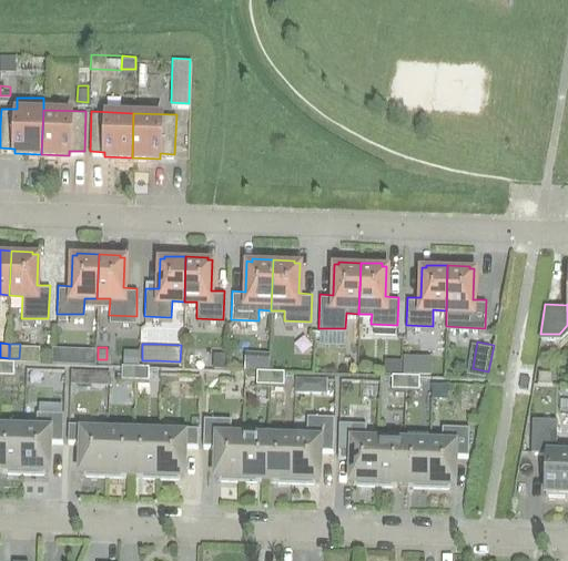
[(125,347),(124,360),(139,360),(139,348),(125,347)]
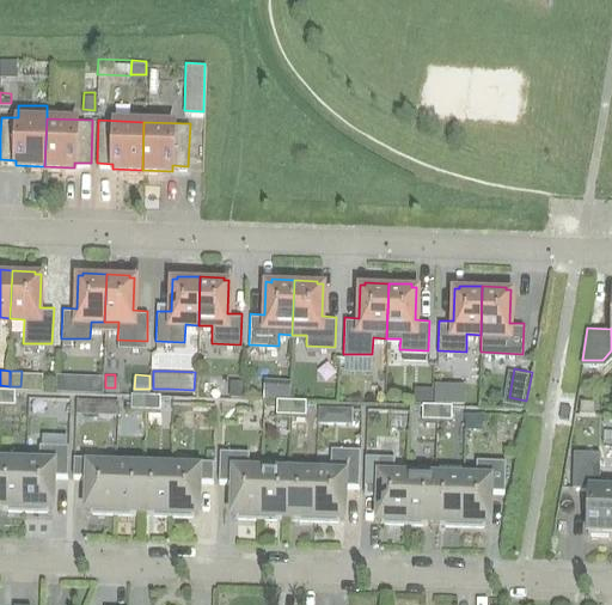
[(230,377),(230,393),(242,393),(242,377),(230,377)]
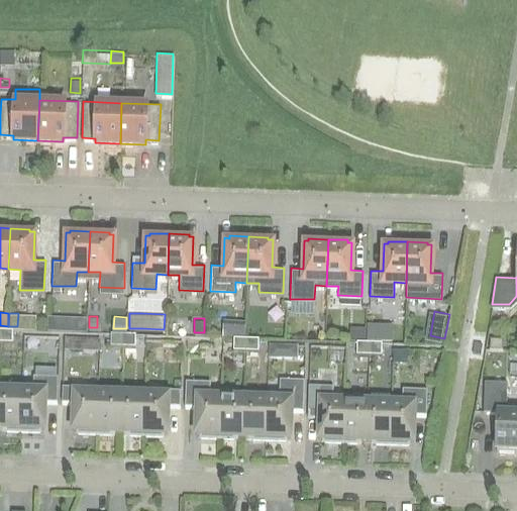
[(12,327),(0,326),(0,338),(11,339),(12,327)]
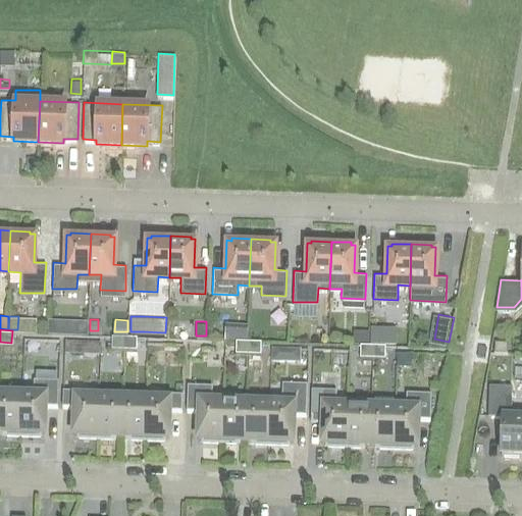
[(111,347),(123,347),(124,334),(111,334),(111,347)]
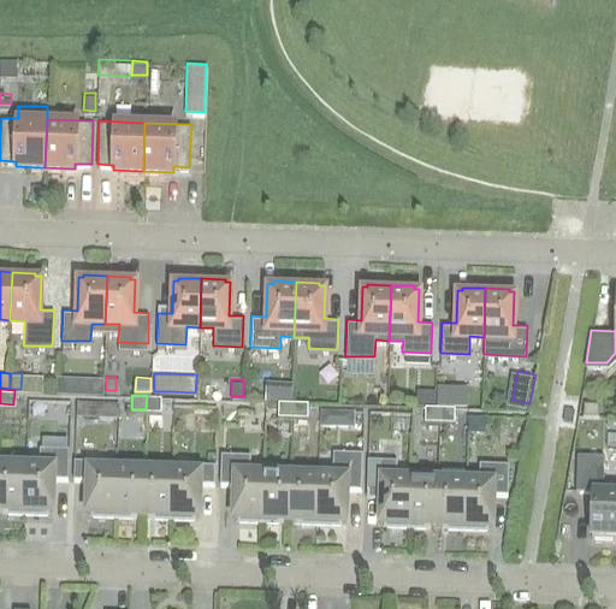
[(147,395),(146,409),(160,411),(160,396),(147,395)]
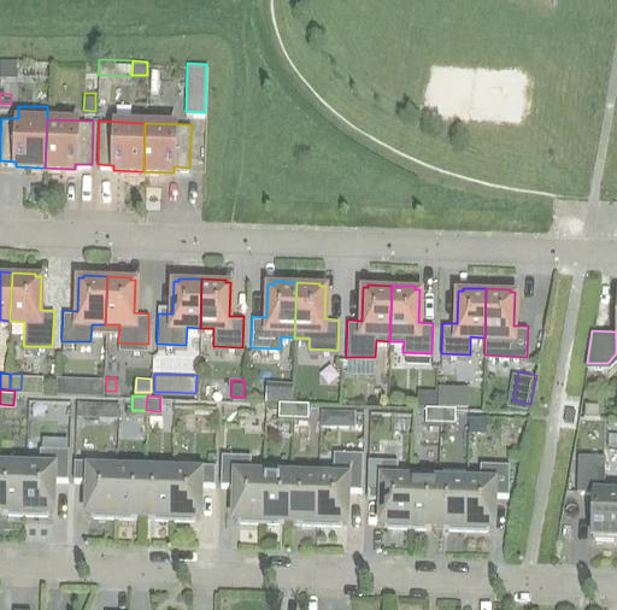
[(83,399),(83,414),(98,414),(99,399),(83,399)]
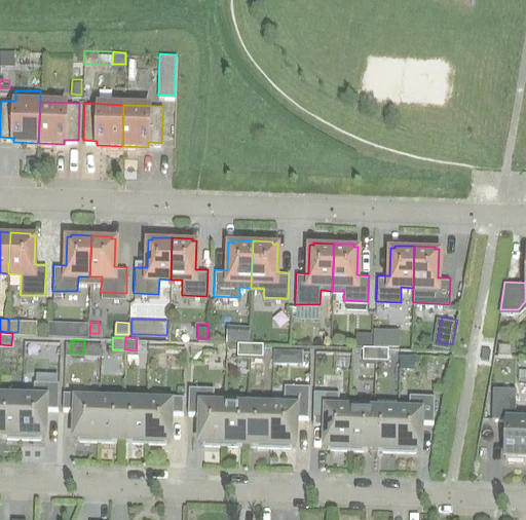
[(237,354),(250,354),(250,341),(237,341),(237,354)]
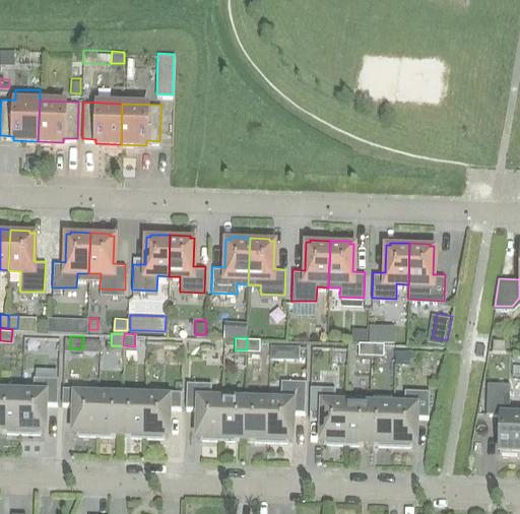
[(247,337),(247,349),(259,350),(260,338),(247,337)]
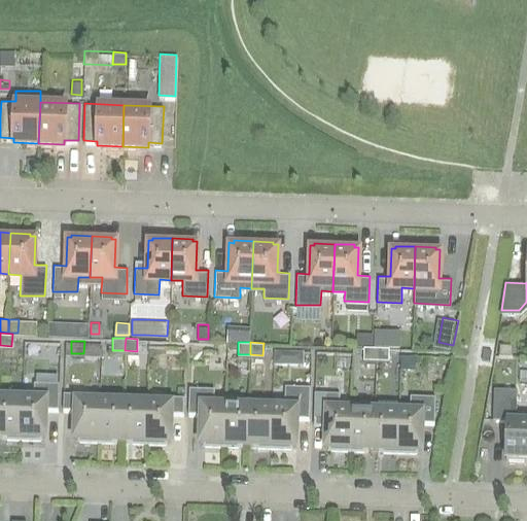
[(513,354),(513,342),(498,342),(498,353),(513,354)]
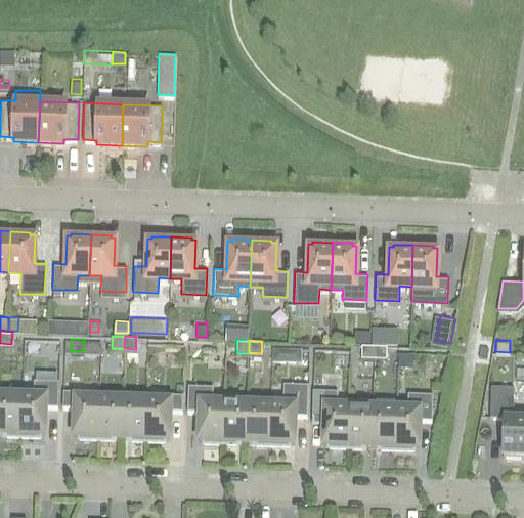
[(361,344),(361,356),(374,357),(374,344),(361,344)]
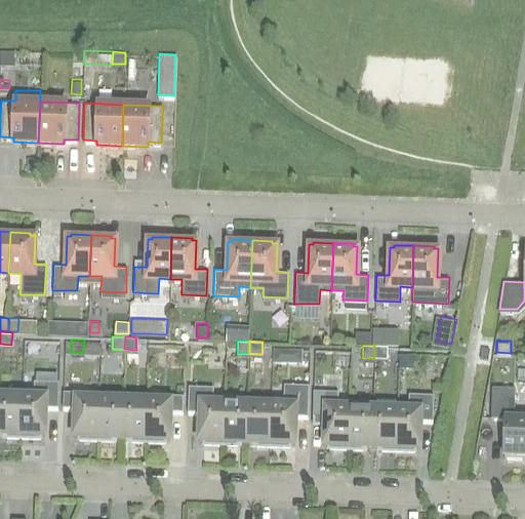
[(374,345),(374,358),(387,358),(388,346),(374,345)]
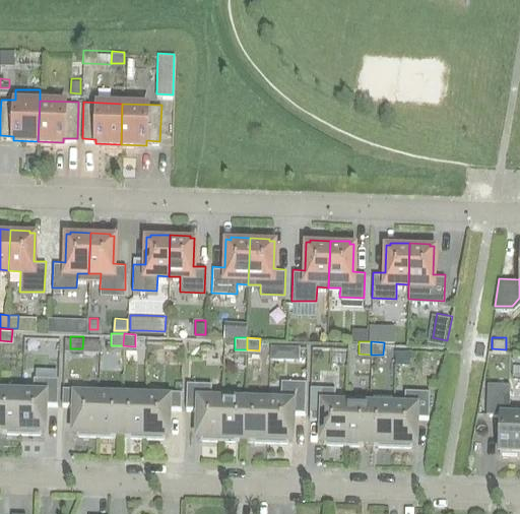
[(271,342),(270,356),(281,356),(281,342),(271,342)]
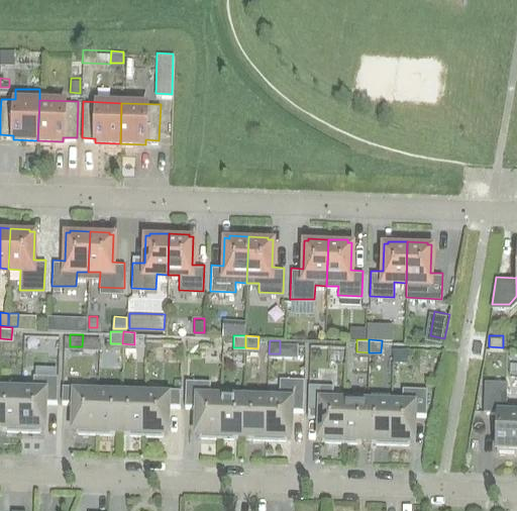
[(21,382),(19,428),(38,429),(38,427),(43,427),(44,399),(57,400),(58,375),(33,374),(32,383),(21,382)]
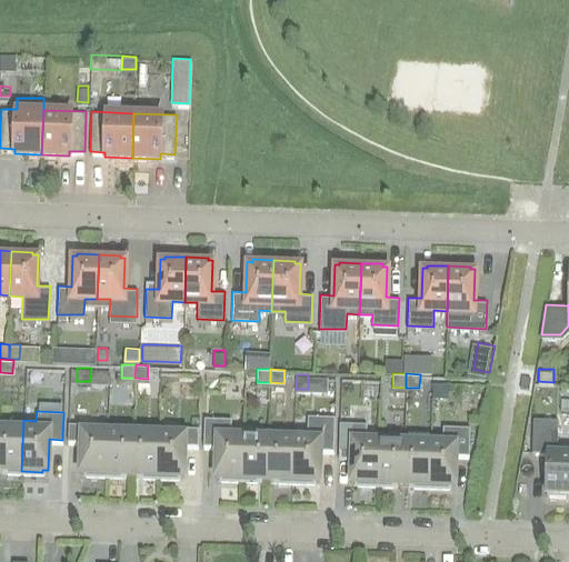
[(333,449),(333,431),(335,415),(307,414),(307,430),(293,430),(292,481),(313,481),(313,479),(319,479),(320,449),(333,449)]
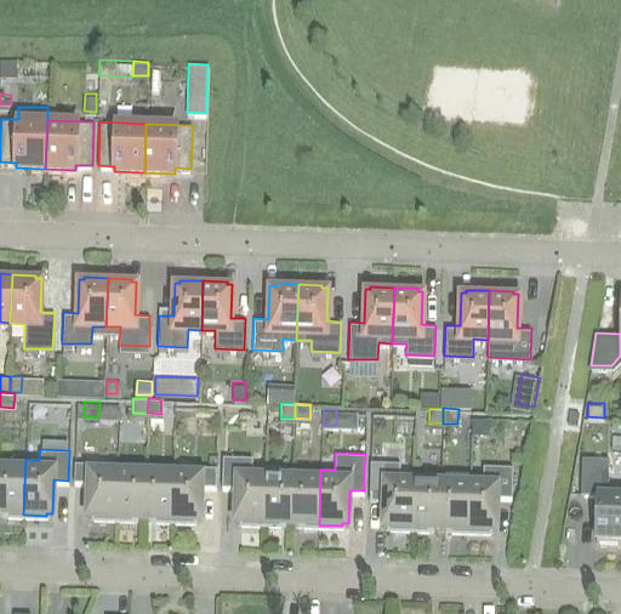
[(240,522),(263,523),(266,467),(251,467),(252,456),(222,455),(222,485),(237,485),(234,519),(240,519),(240,522)]
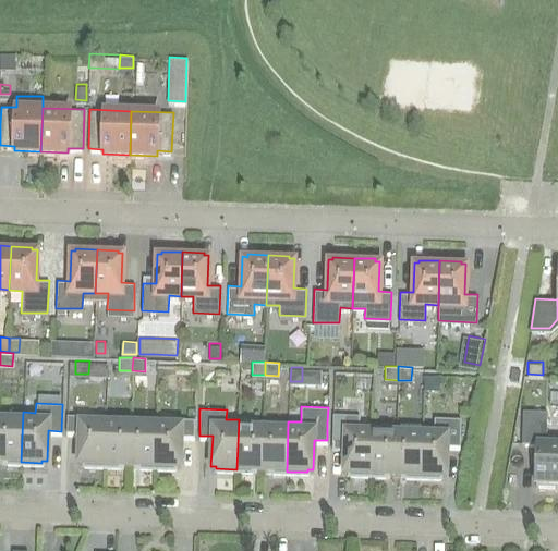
[(522,409),(521,442),(536,442),(535,482),(557,484),(557,433),(546,435),(546,409),(522,409)]
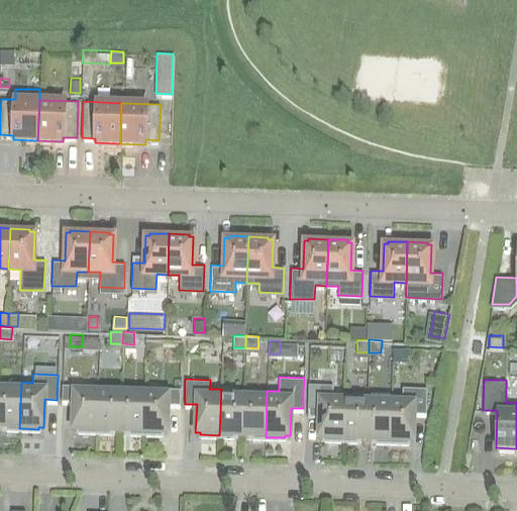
[(0,381),(0,425),(6,425),(6,428),(19,428),(21,382),(0,381)]
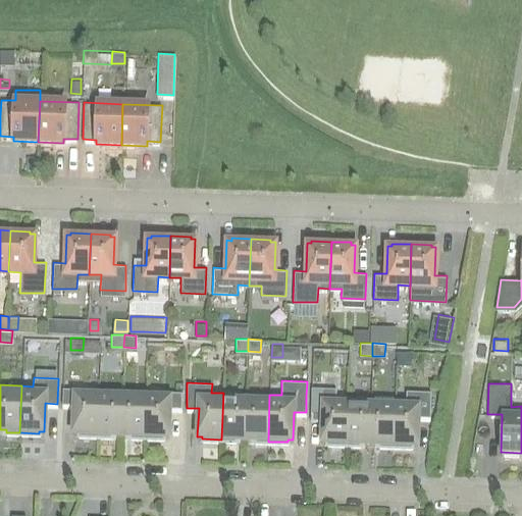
[(326,443),(346,444),(347,403),(335,403),(335,388),(311,387),(310,412),(322,413),(321,441),(326,441),(326,443)]
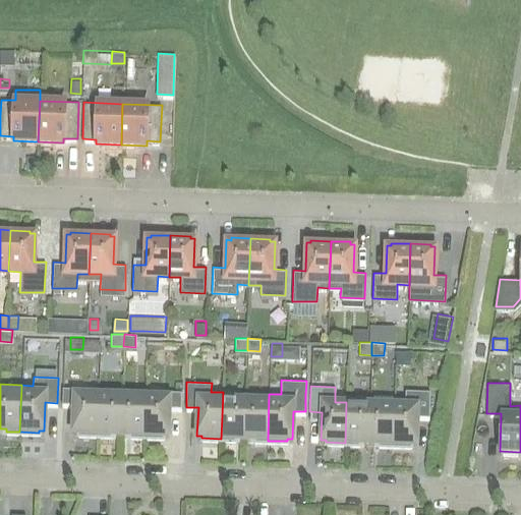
[(77,434),(97,435),(99,394),(87,393),(87,388),(62,387),(62,403),(74,403),(73,432),(77,432),(77,434)]
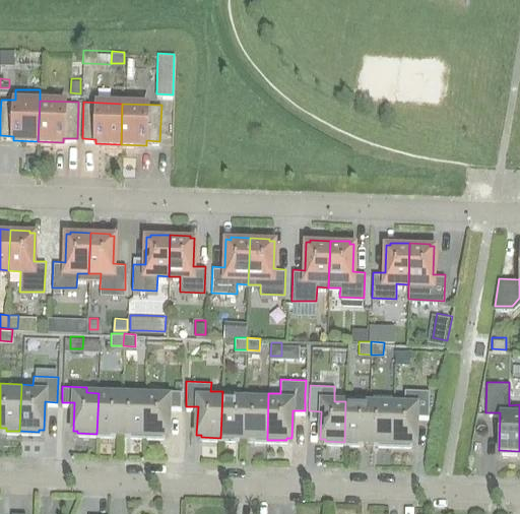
[(403,403),(392,403),(391,444),(410,444),(410,442),(414,442),(415,414),(428,414),(429,389),(404,388),(403,403)]
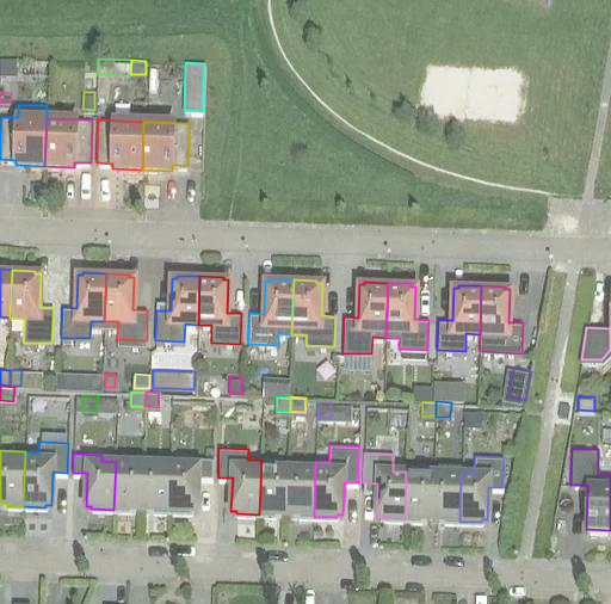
[(153,511),(168,511),(171,457),(170,457),(170,463),(142,462),(141,507),(153,509),(153,511)]
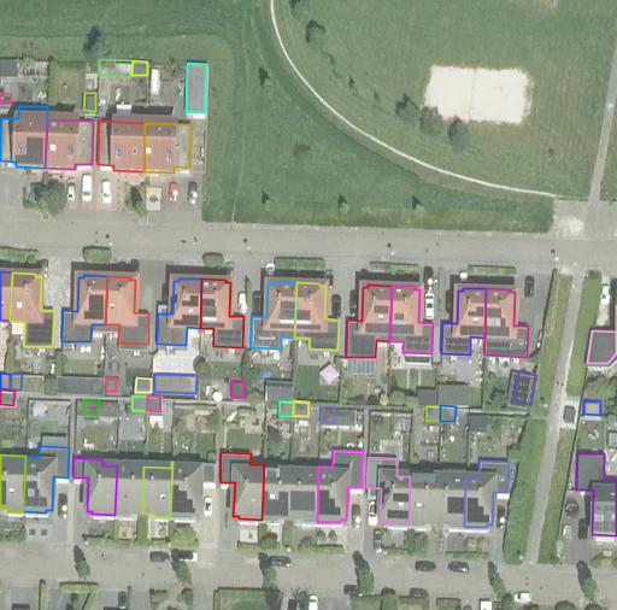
[(215,463),(172,462),(170,516),(193,517),(193,515),(199,515),(200,481),(215,482),(215,463)]
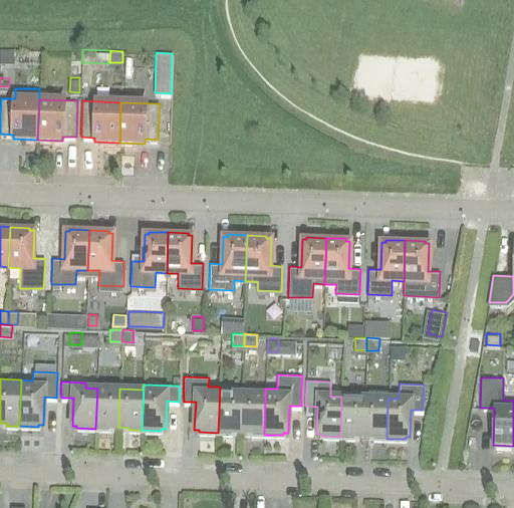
[(232,431),(241,432),(243,388),(220,387),(218,433),(232,433),(232,431)]
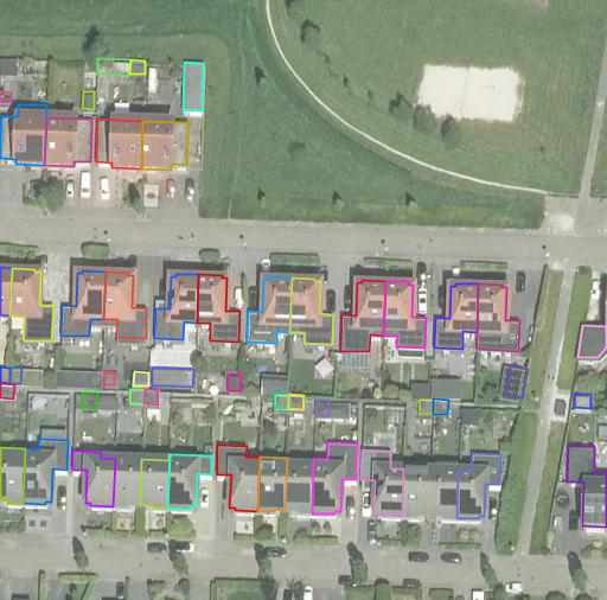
[(295,512),(312,514),(313,459),(312,465),(287,465),(287,458),(285,510),(295,510),(295,512)]
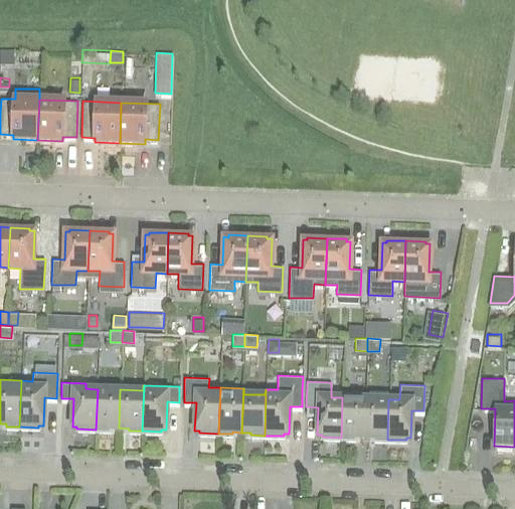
[(110,428),(119,428),(120,389),(98,389),(96,430),(110,430),(110,428)]
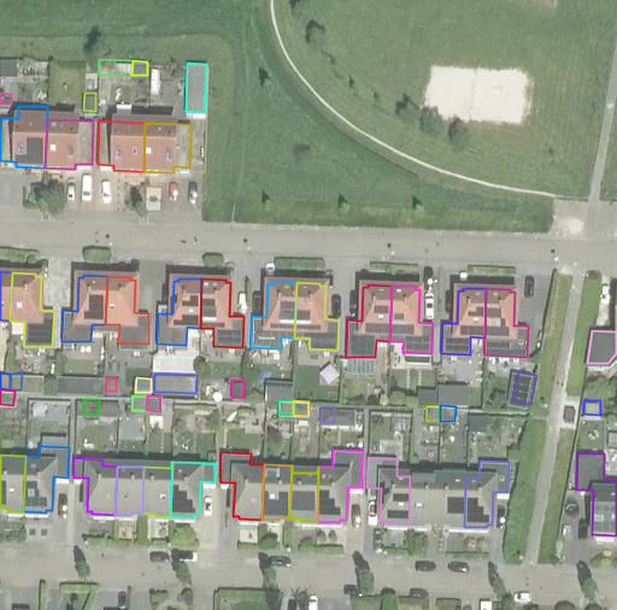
[(425,522),(436,523),(438,477),(410,476),(409,525),(425,526),(425,522)]
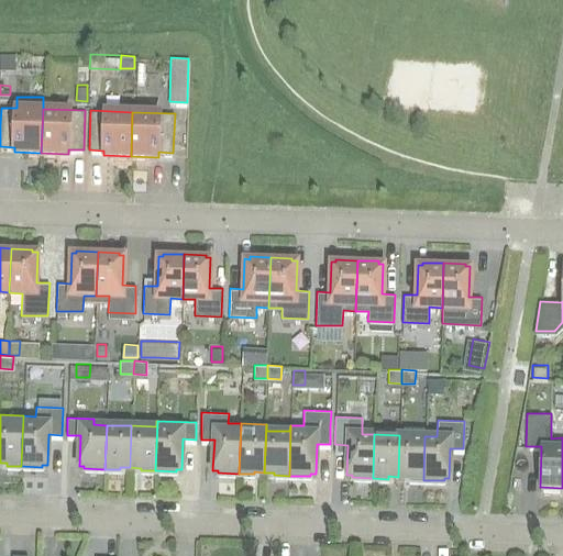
[(408,479),(423,480),(424,436),(399,435),(398,477),(408,477),(408,479)]
